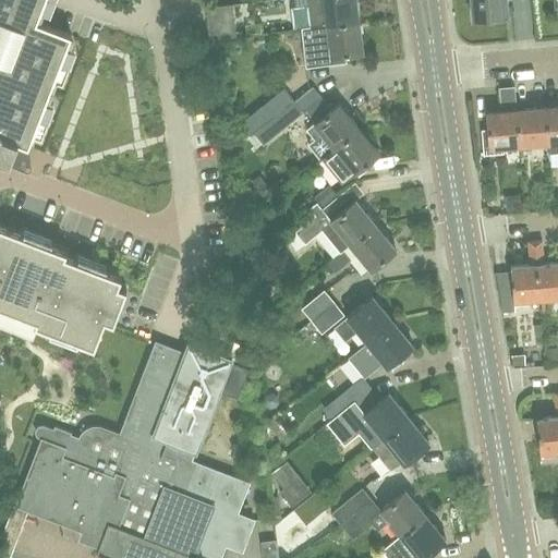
[(0,0),(0,160),(20,168),(27,147),(28,146),(33,135),(46,101),(53,80),(67,47),(71,35),(69,34),(59,29),(49,26),(36,21),(40,12),(45,1),(44,0),(0,0)]
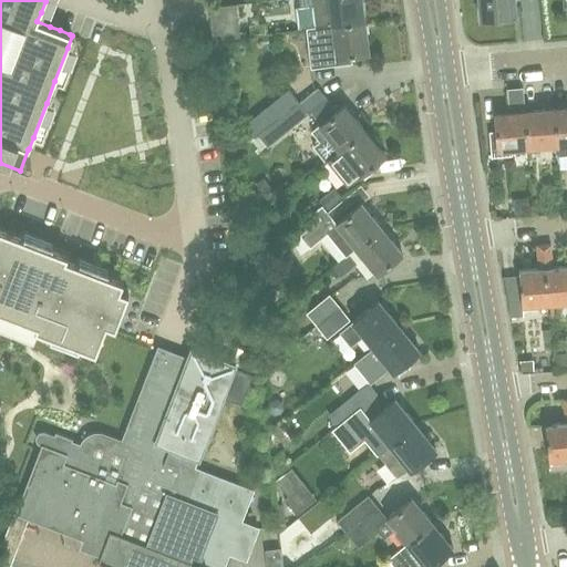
[(317,28),(366,21),(362,0),(299,0),(301,7),(313,6),(317,28)]
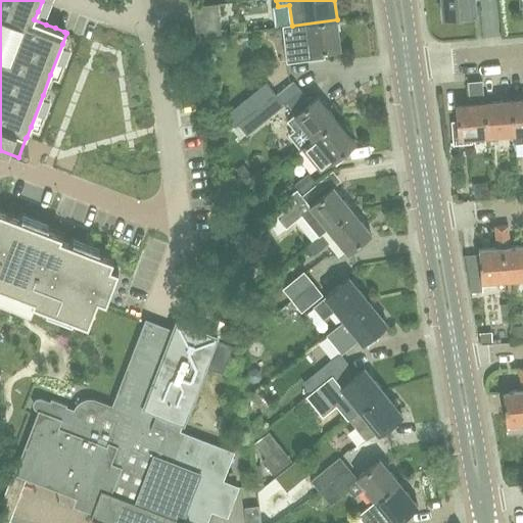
[(441,0),(443,19),(444,18),(447,18),(447,19),(460,18),(460,17),(475,16),(476,16),(475,13),(480,12),(479,6),(475,7),(474,0),(441,0)]
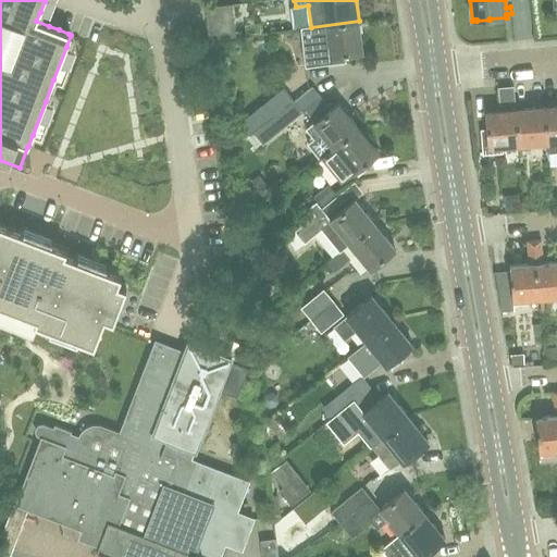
[(236,37),(233,4),(206,8),(210,40),(236,37)]
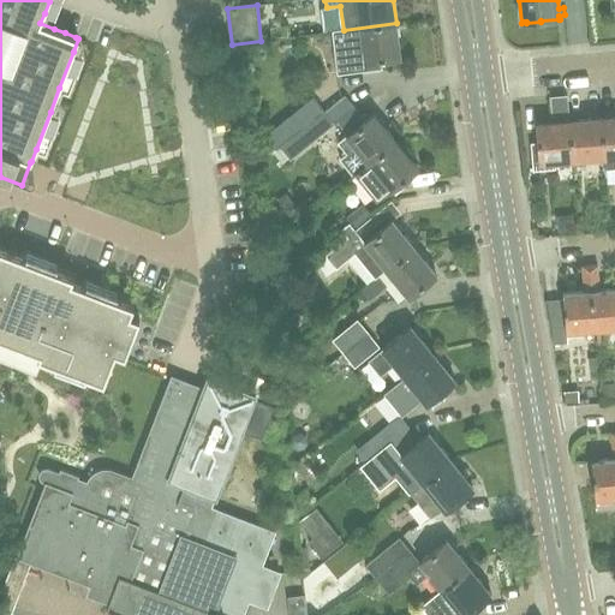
[(382,69),(381,60),(400,58),(396,23),(344,30),(333,31),(338,73),(382,69)]
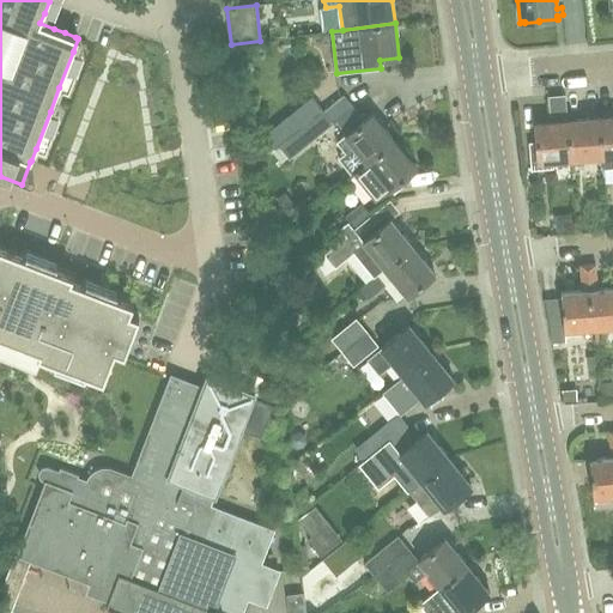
[(553,168),(552,162),(571,161),(568,120),(565,95),(548,96),(550,115),(554,115),(556,121),(535,122),(534,122),(535,140),(529,141),(532,170),(553,168)]
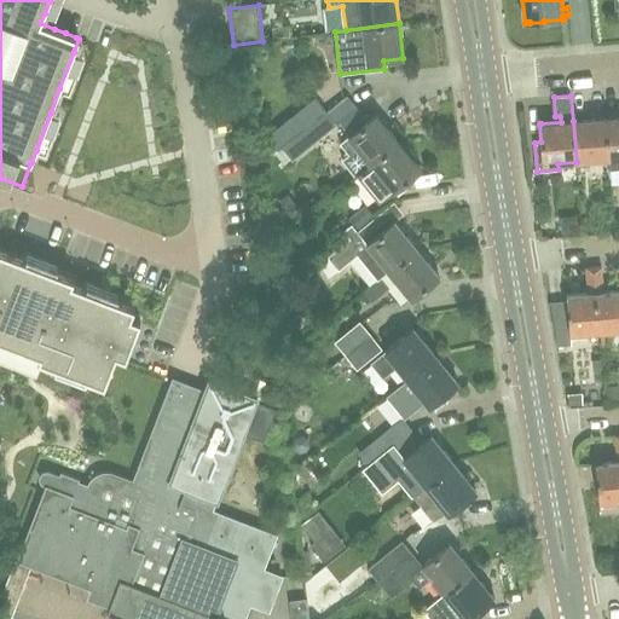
[(279,148),(327,110),(314,97),(268,136),(279,148)]
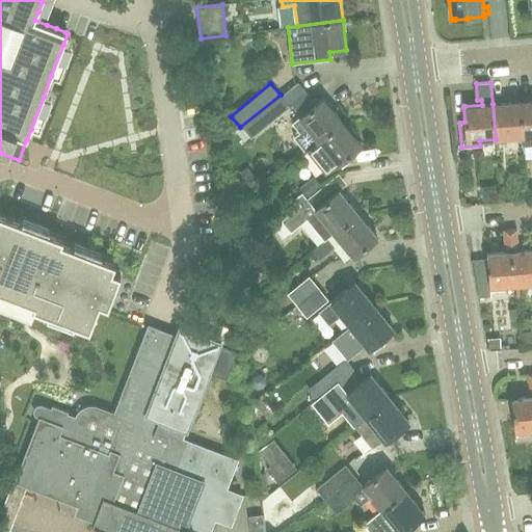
[(307,152),(309,150),(343,122),(323,98),(316,103),(297,84),(282,96),(281,95),(240,127),(250,138),(294,105),(302,115),(293,124),(300,133),(294,138),(307,152)]
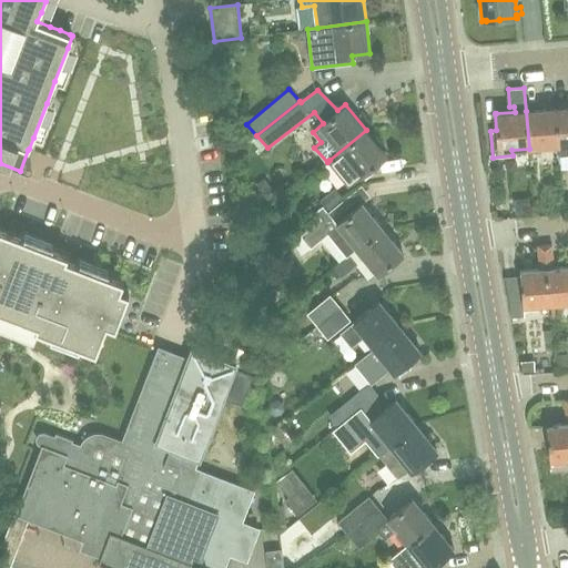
[(567,108),(556,109),(559,145),(560,156),(567,155),(567,108)]
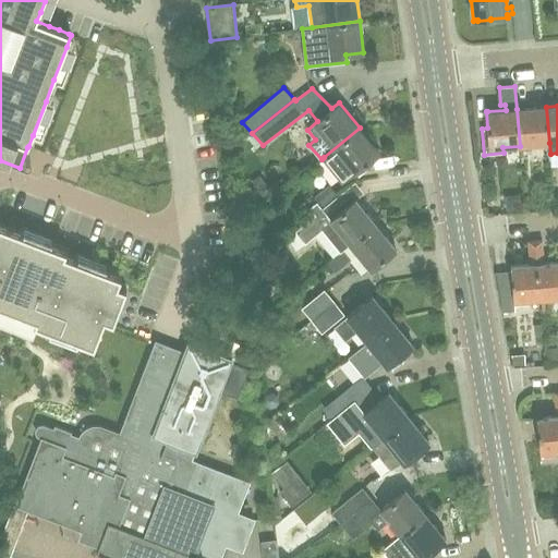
[(517,109),(520,146),(549,143),(546,107),(517,109)]
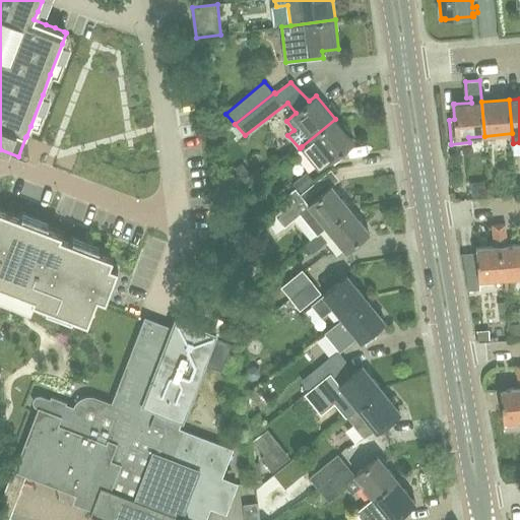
[(335,119),(302,146),(320,169),(330,160),(330,161),(353,142),(335,119)]
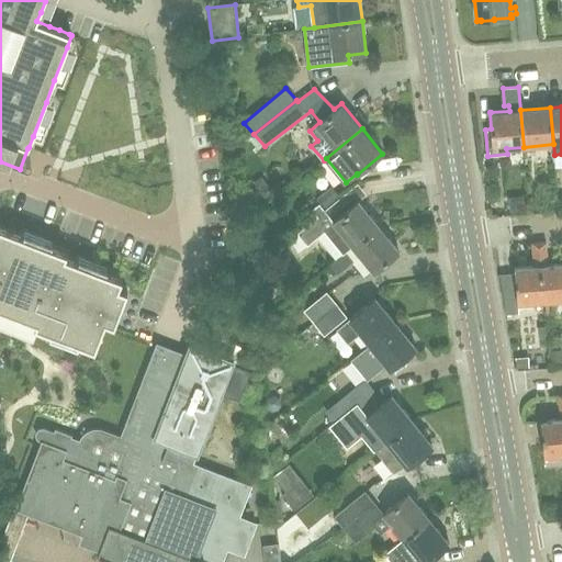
[(340,197),(332,187),(317,199),(325,209),(340,197)]
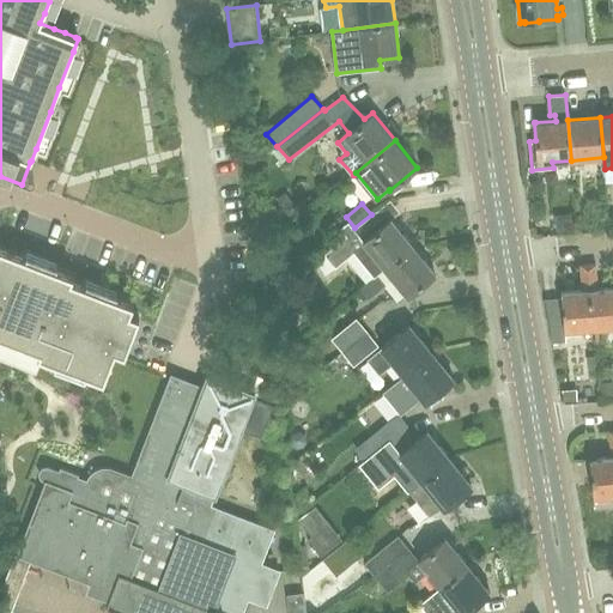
[(387,223),(377,211),(325,254),(335,266),(352,252),(374,278),(376,277),(376,275),(384,268),(386,268),(413,247),(392,219),(387,223)]
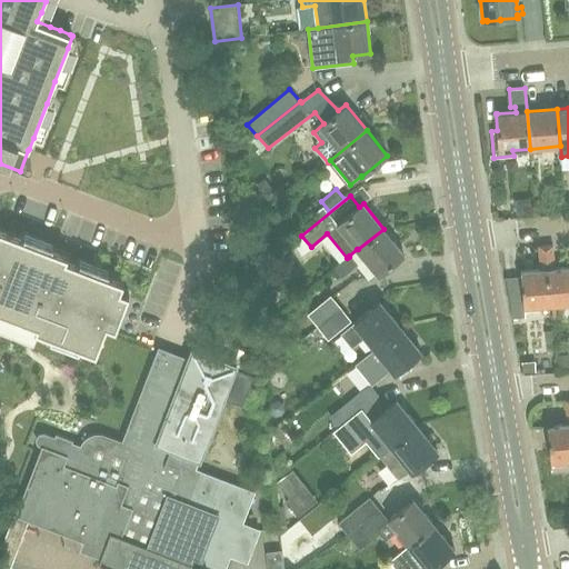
[(0,312),(37,327),(36,331),(37,332),(51,338),(50,340),(79,351),(79,348),(96,355),(107,327),(116,330),(129,295),(120,291),(123,282),(107,276),(108,273),(80,262),(79,266),(67,260),(68,256),(51,250),(52,247),(25,237),(23,239),(0,229),(0,312)]
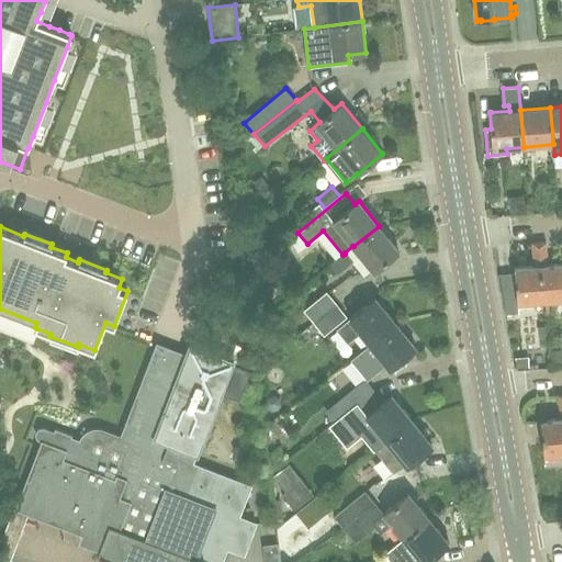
[(398,250),(379,226),(353,246),(373,271),(398,250)]
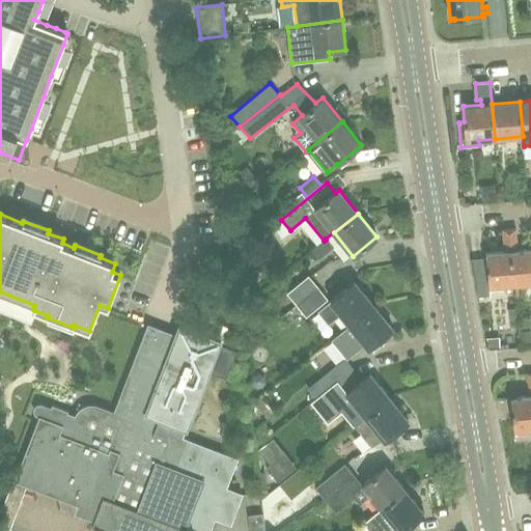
[(515,228),(508,229),(513,285),(530,283),(530,250),(518,251),(515,228)]
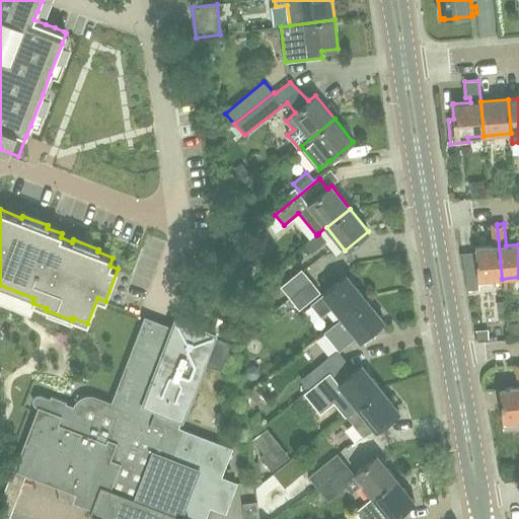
[(497,224),(491,224),(493,246),(475,248),(477,279),(466,280),(468,291),(479,290),(478,281),(502,279),(497,224)]
